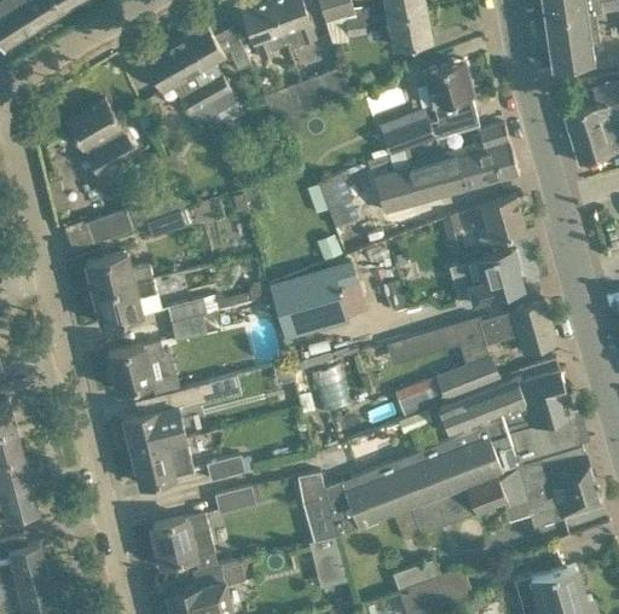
[(0,46),(3,51),(85,0),(5,0),(0,4),(0,46)]
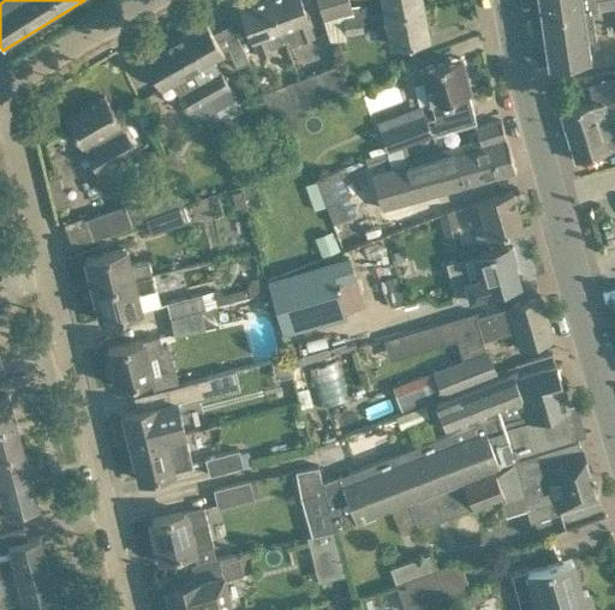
[(273,51),(286,46),(280,31),(268,0),(266,0),(242,10),(260,60),(274,55),(273,51)]
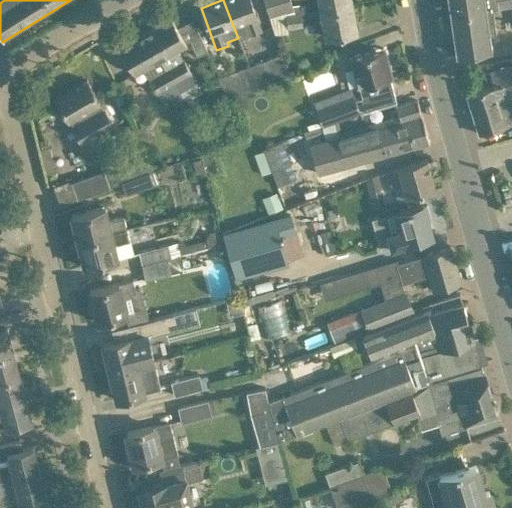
[(223,0),(233,26),(238,38),(239,42),(262,34),(250,0),(223,0)]
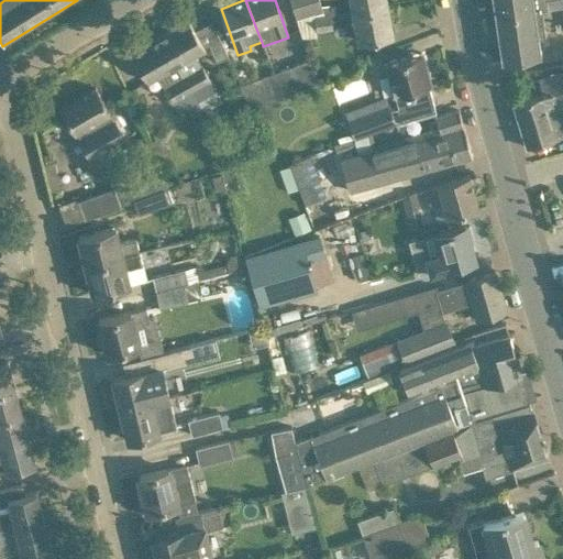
[(331,17),(324,18),(315,19),(313,15),(310,17),(304,0),(289,0),(297,21),(304,42),(317,40),(316,34),(333,31),(331,17)]
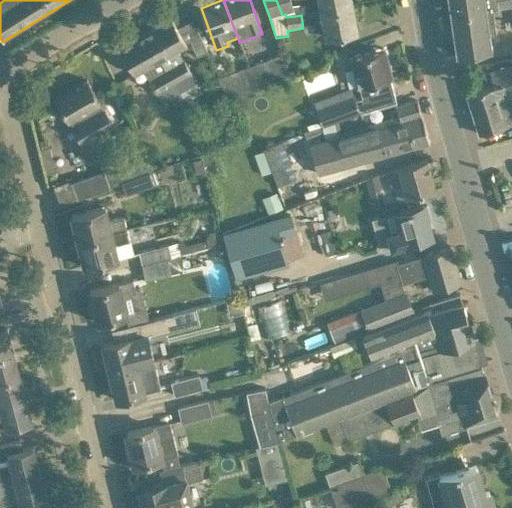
[(286,17),(295,16),(294,12),(290,0),(276,0),(282,15),(285,14),(286,17)]
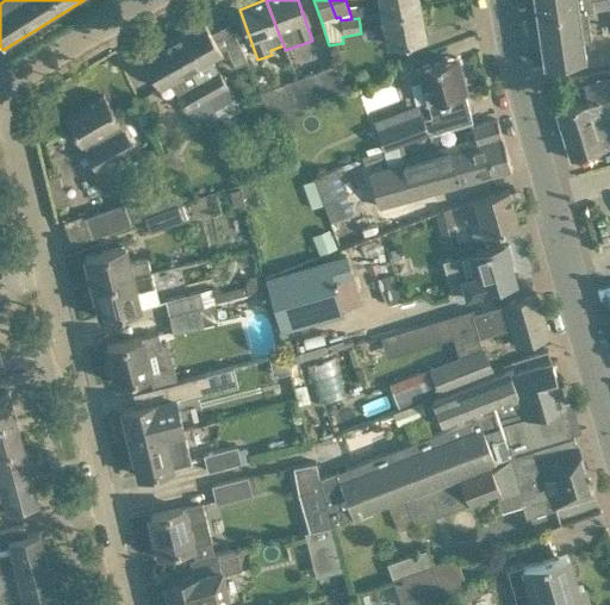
[(379,0),(383,14),(419,7),(418,0),(379,0)]
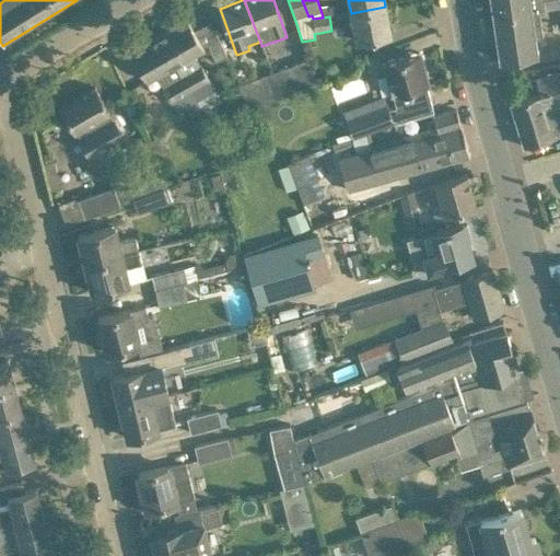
[(559,0),(489,0),(491,13),(544,6),(544,1),(551,0),(559,0),(559,4),(559,0)]
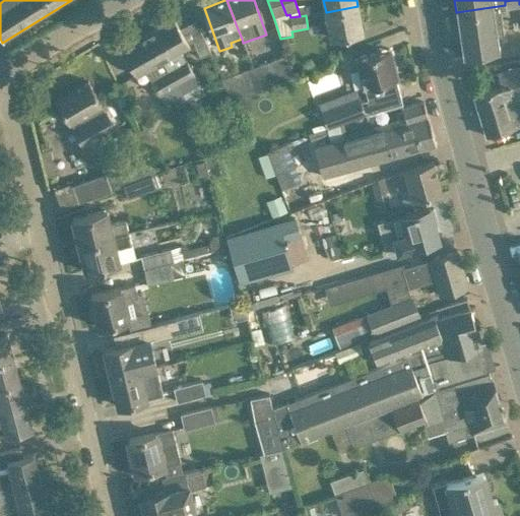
[(506,10),(505,5),(456,12),(463,57),(500,52),(498,36),(504,35),(501,11),(506,10)]
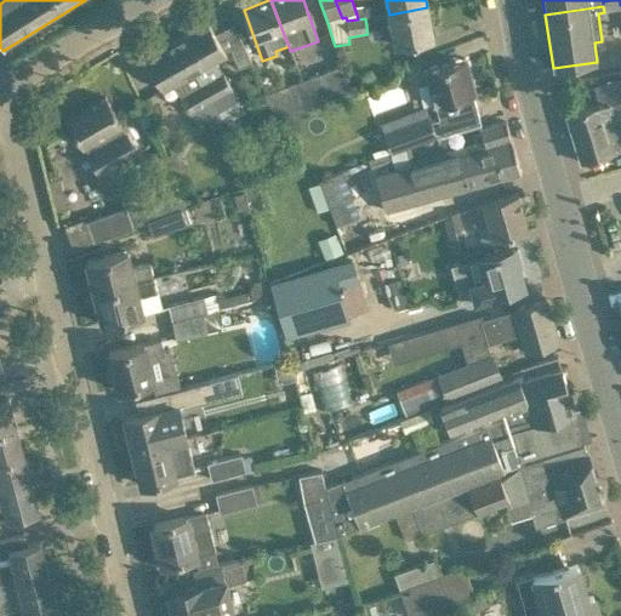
[(433,41),(427,7),(389,15),(394,49),(433,41)]
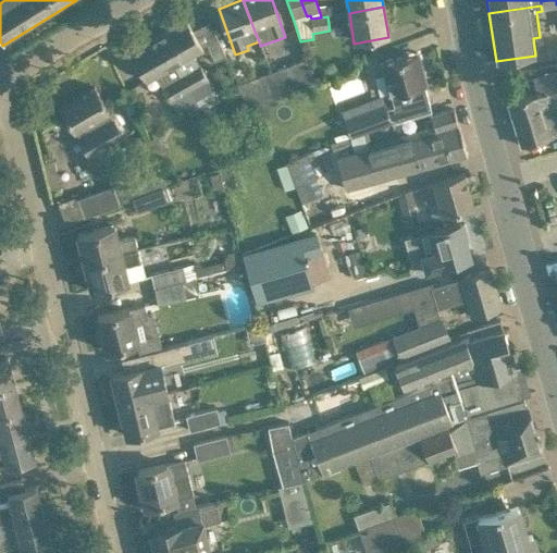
[(158,37),(201,112),(219,101),(213,94),(215,93),(201,68),(200,68),(194,58),(203,51),(201,47),(186,21),(158,37)]
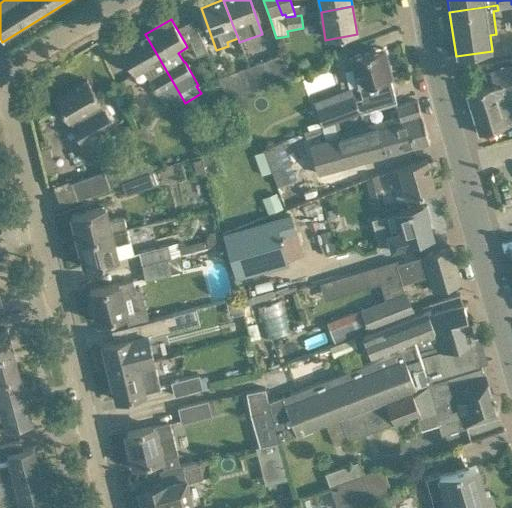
[(145,34),(119,49),(135,77),(145,72),(163,105),(170,100),(178,113),(187,107),(184,103),(145,34)]
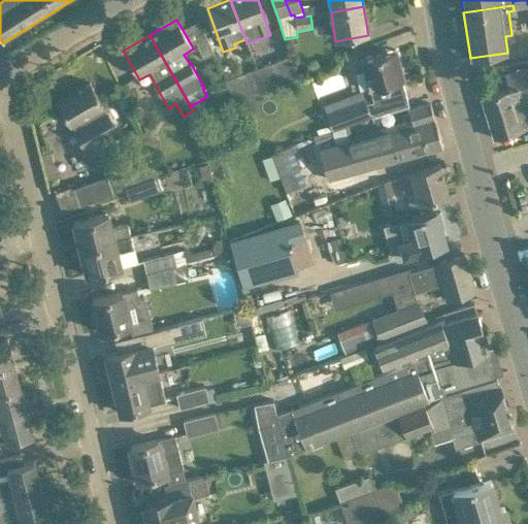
[(204,60),(213,56),(206,40),(196,44),(204,60)]
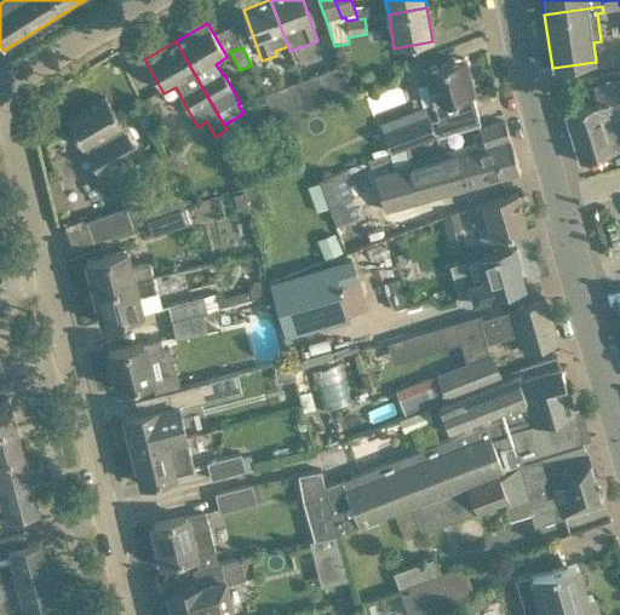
[(383,134),(389,155),(408,148),(435,138),(480,125),(464,61),(440,67),(425,70),(438,121),(430,124),(429,120),(383,134)]
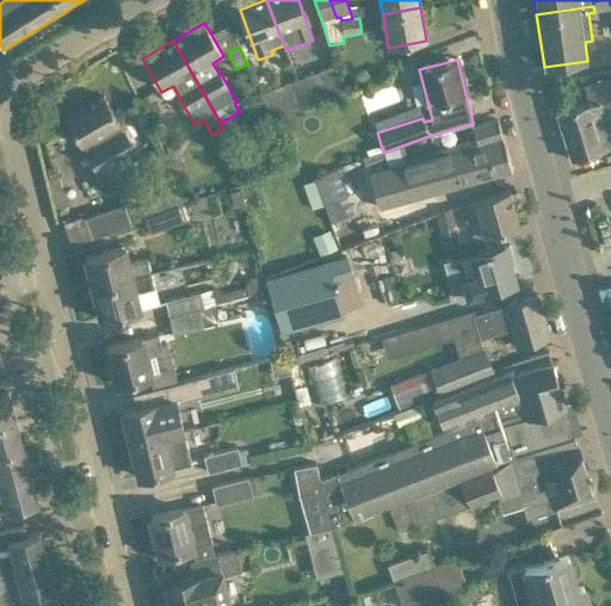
[(297,82),(307,106),(343,93),(335,68),(297,82)]
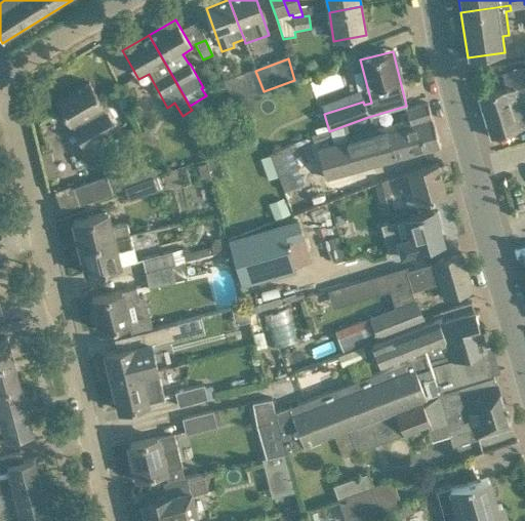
[(524,129),(524,69),(500,77),(505,90),(478,98),(491,139),(524,129)]
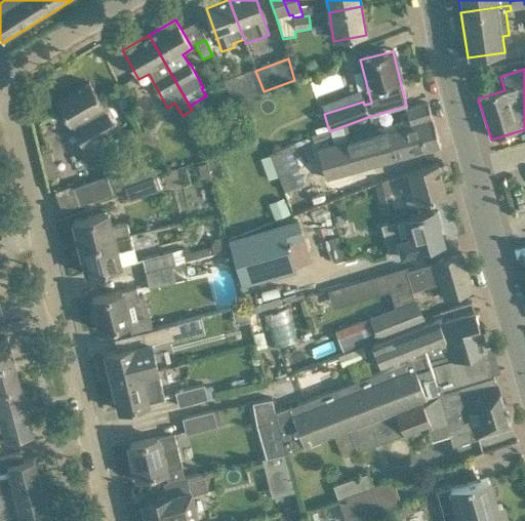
[(263,91),(264,91),(255,71),(225,82),(235,105),(264,93),(263,91)]
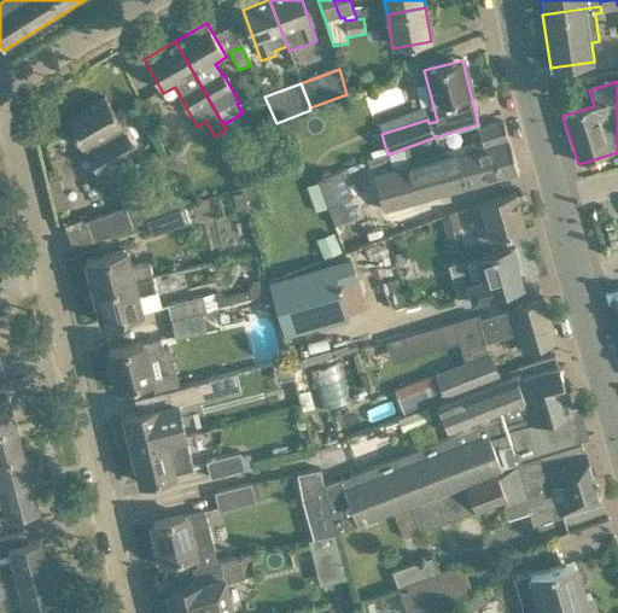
[(121,127),(117,120),(105,99),(68,121),(83,149),(83,147),(88,156),(99,175),(136,153),(126,134),(124,134),(121,127)]
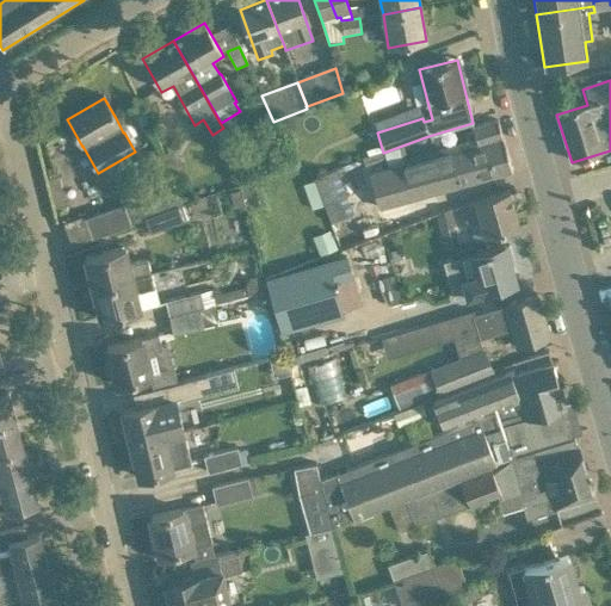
[(378,211),(513,173),(498,123),(473,130),(476,147),(408,166),(402,146),(383,153),(389,171),(369,177),(378,211)]
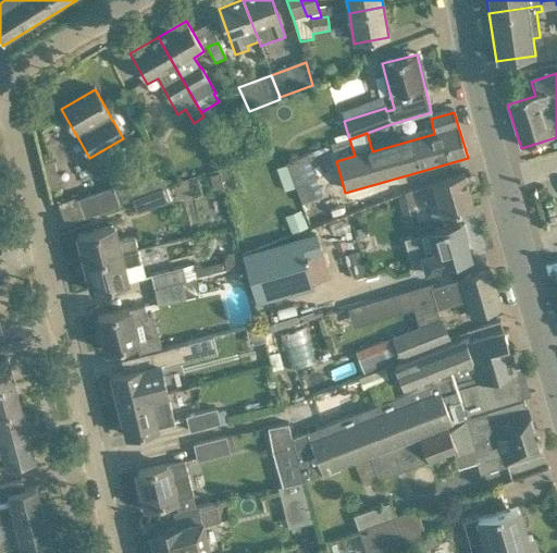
[(203,117),(194,123),(200,134),(211,128),(203,117)]
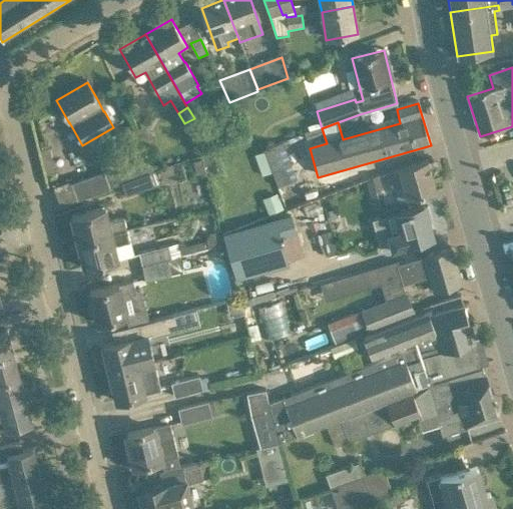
[(121,185),(122,186),(150,175),(150,176),(153,174),(141,147),(142,147),(135,132),(127,135),(139,160),(104,173),(103,173),(71,184),(78,201),(121,185)]
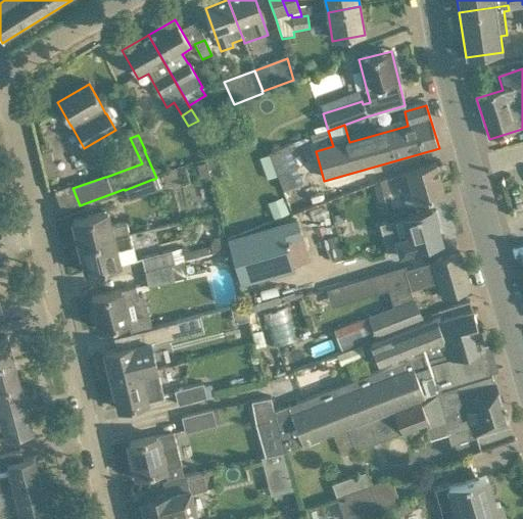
[(288,148),(270,155),(277,178),(278,181),(297,174),(288,148)]
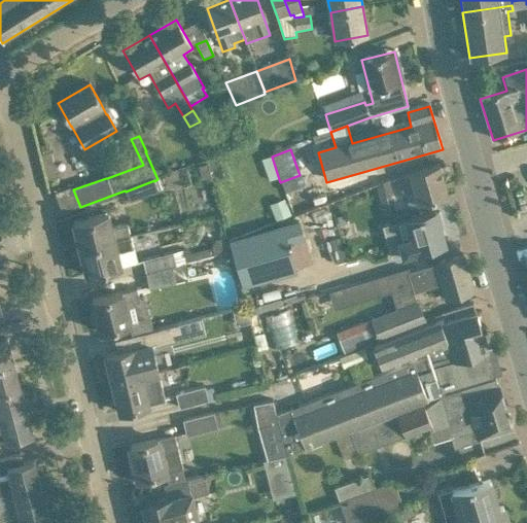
[(219,158),(206,161),(207,166),(209,173),(222,169),(219,158)]
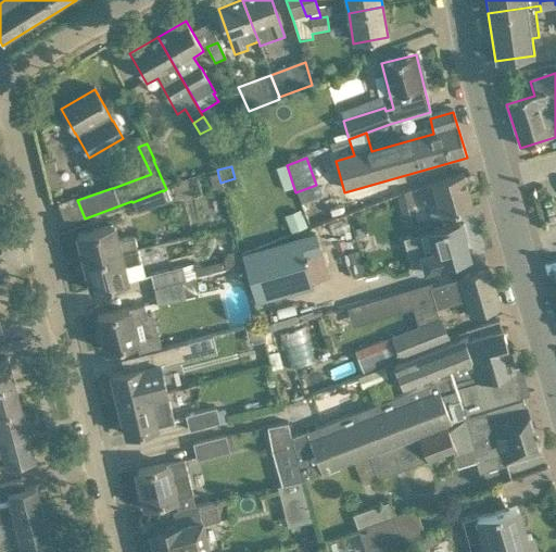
[(218,175),(210,177),(214,191),(223,189),(220,183),(218,175)]
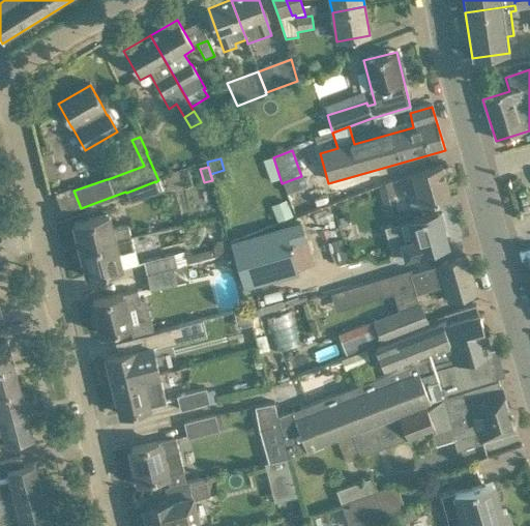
[(411,209),(421,207),(450,199),(441,167),(412,175),(413,176),(403,179),(411,209)]
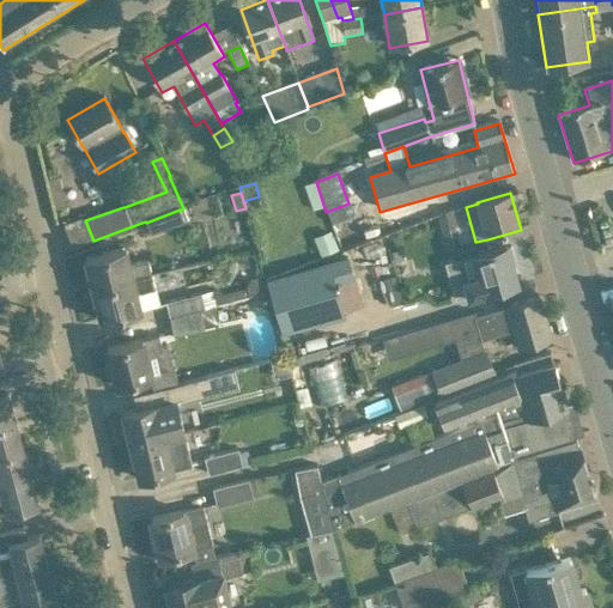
[(184,224),(180,211),(180,210),(146,223),(151,236),(184,224)]
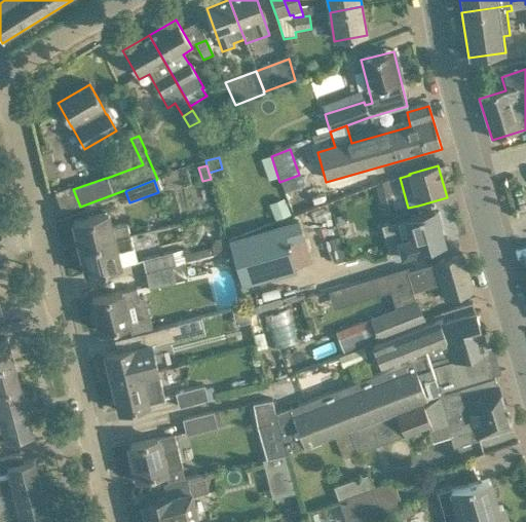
[(388,181),(381,183),(385,197),(392,195),(388,181)]
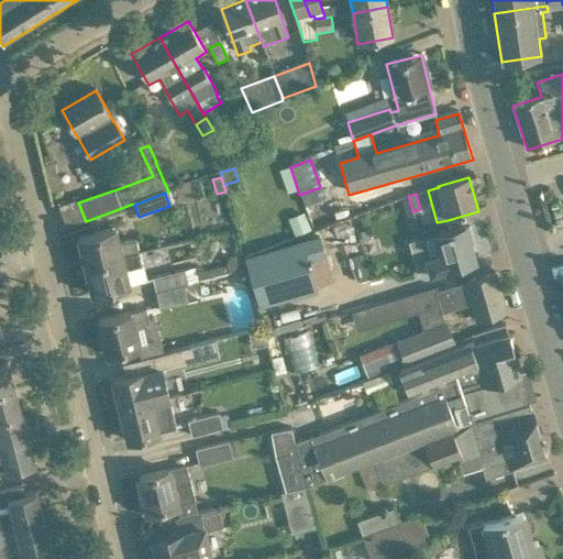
[(304,215),(289,220),(296,239),(311,233),(304,215)]
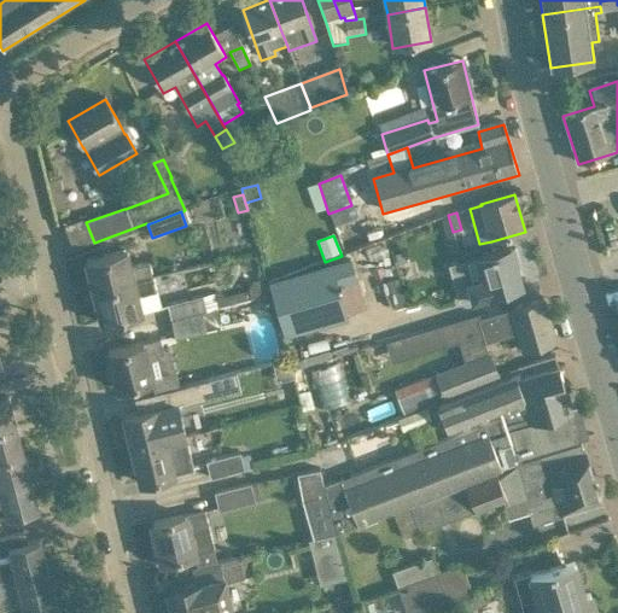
[(511,249),(488,256),(477,260),(483,281),(468,285),(473,301),(522,286),(511,249)]
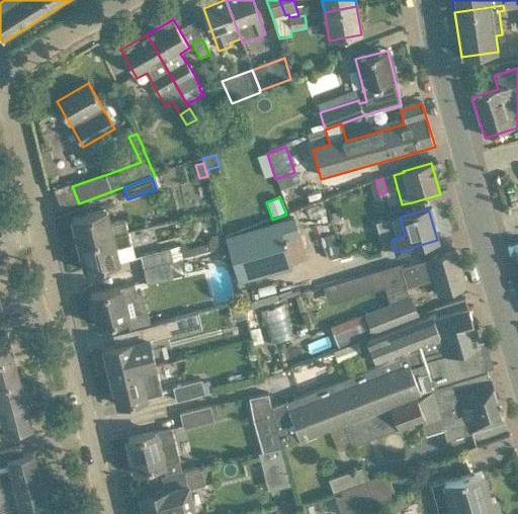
[(72,220),(79,246),(128,234),(125,223),(111,227),(107,211),(72,220)]
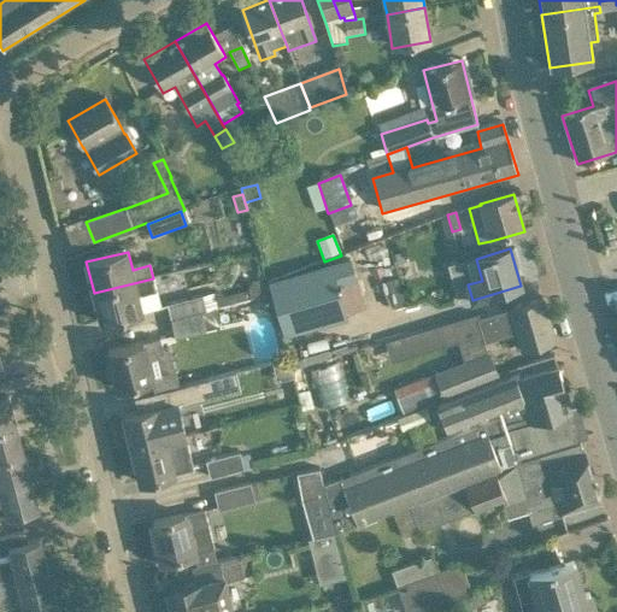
[(347,319),(338,288),(356,282),(350,259),(268,282),(285,339),(347,319)]
